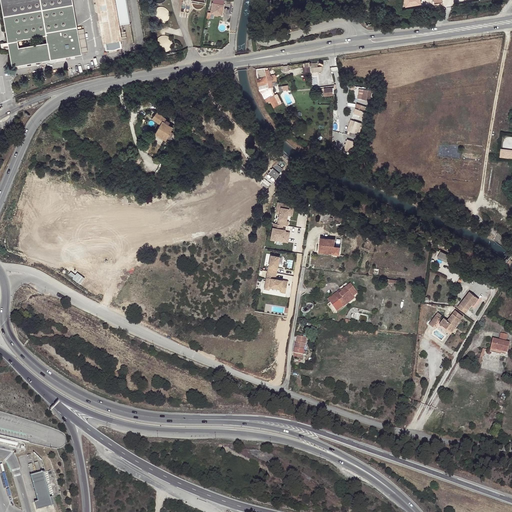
[(81,53),(87,52),(83,29),(78,30),(72,0),(0,0),(8,42),(9,49),(12,66),(82,54),(81,53)]
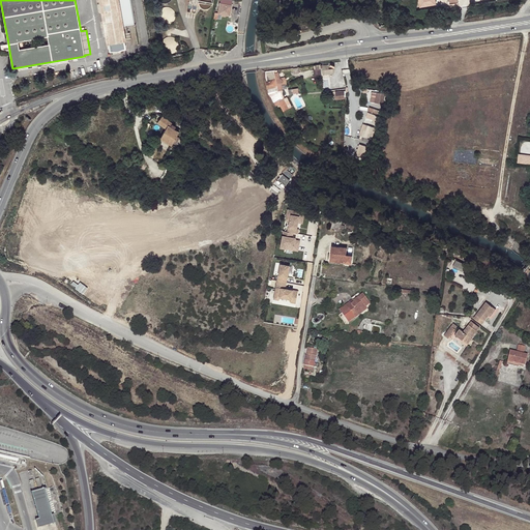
[(128,24),(137,23),(131,0),(97,0),(109,54),(128,50),(126,41),(134,40),(133,32),(130,32),(128,24)]
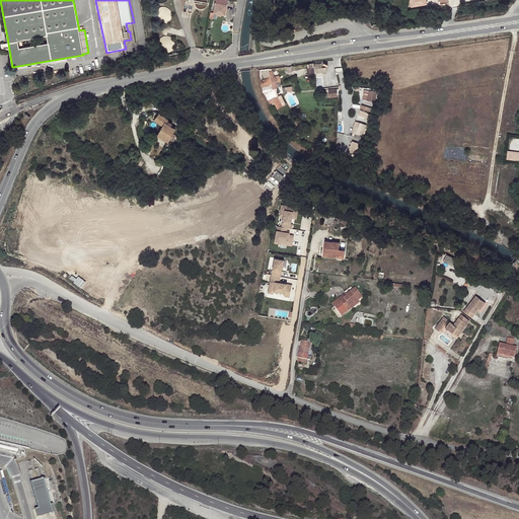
[(225,15),(228,0),(216,0),(214,12),(218,13),(218,15),(221,16),(221,14),(225,15)]
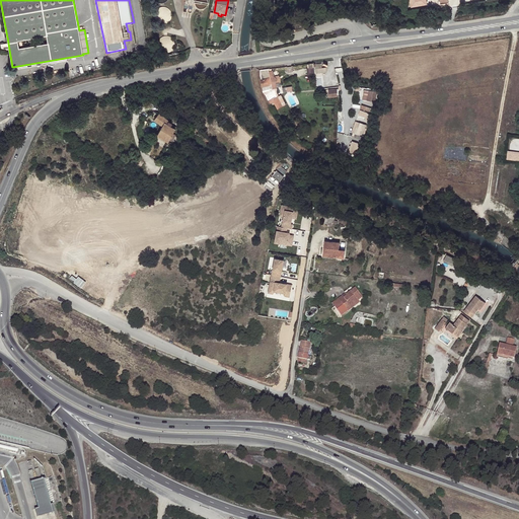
[(171,14),(171,12),(170,9),(168,7),(166,6),(163,5),(160,6),(158,7),(156,9),(155,11),(154,14),(155,17),(156,19),(158,21),(161,22),(163,22),(166,22),(168,20),(170,19),(171,17),(171,14)]
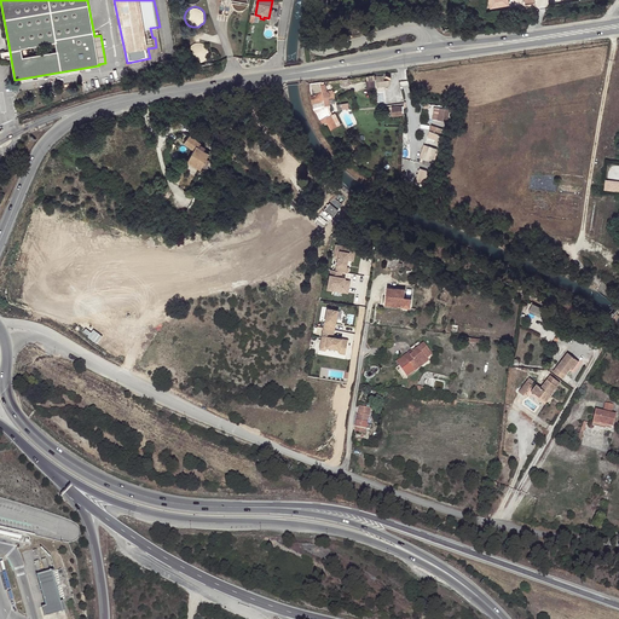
[(208,50),(208,46),(206,44),(202,41),(200,41),(196,41),(192,42),(190,45),(189,48),(189,52),(190,56),(191,58),(194,61),(196,61),(200,62),(202,61),(204,59),(207,57),(208,55),(209,52),(208,50)]
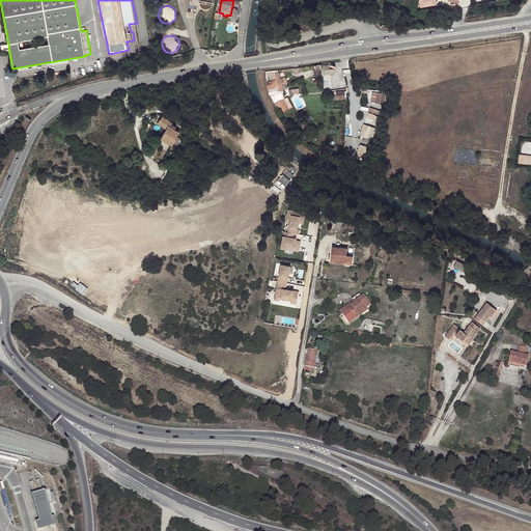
[(0,45),(1,53),(9,51),(8,44),(0,45)]
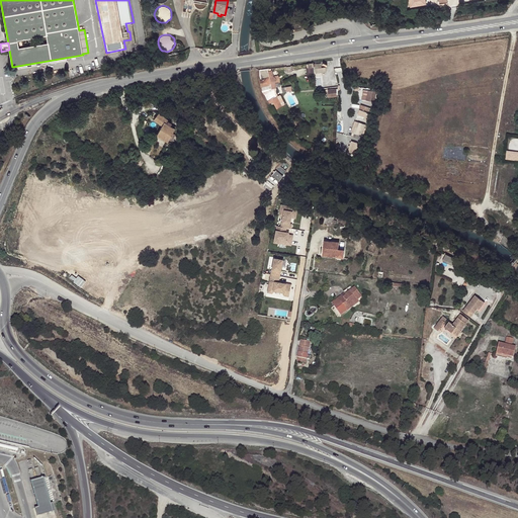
[(325,63),(314,64),(316,73),(326,72),(325,63)]
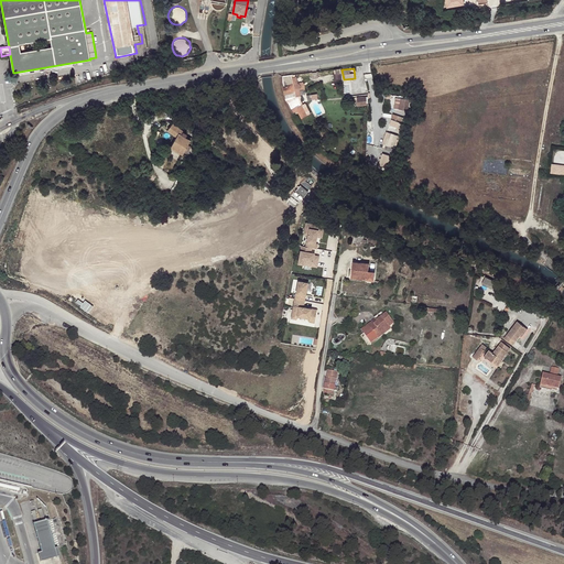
[(292,75),(283,76),(282,82),(284,87),(282,87),(285,100),(288,104),(289,104),(294,114),(296,111),(296,112),(303,109),(300,104),(296,106),(293,100),(291,101),(290,99),(296,97),(292,75)]
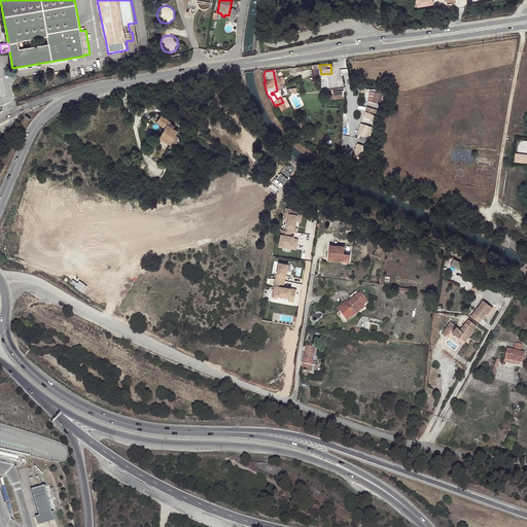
[(334,90),(334,99),(344,98),(344,90),(334,90)]
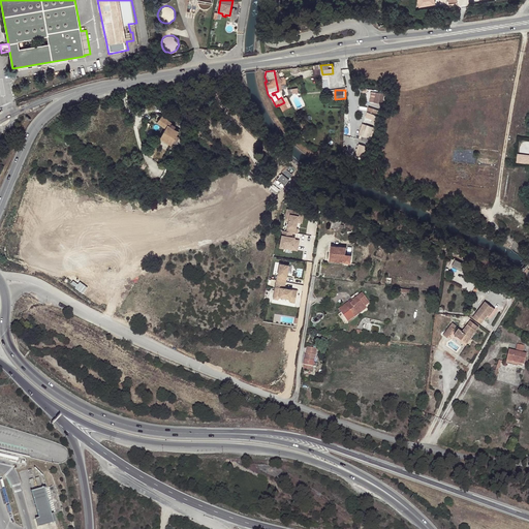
[(278,99),(281,97),(278,91),(272,93),(273,95),(275,94),(278,99)]
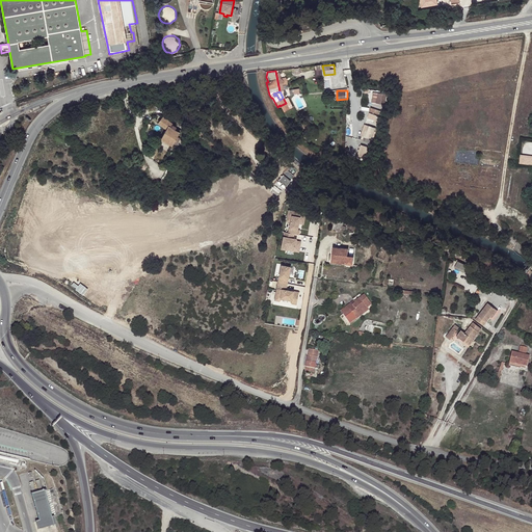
[(280,106),(284,112),(289,109),(286,103),(280,106)]
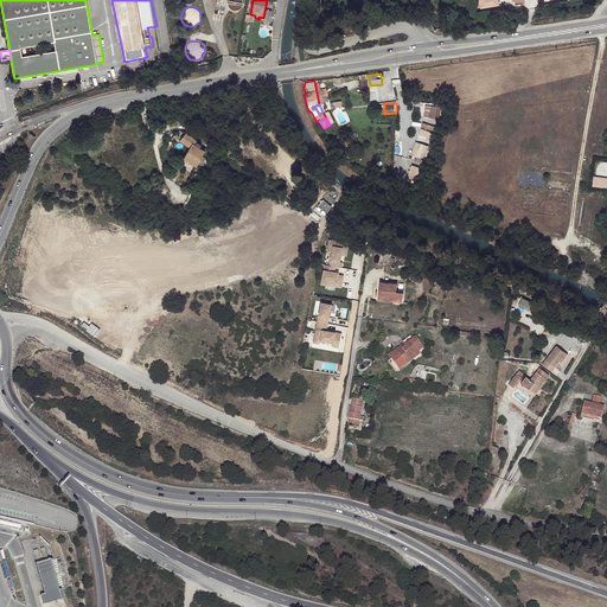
[(421,135),(430,138),(432,131),(434,132),(435,126),(422,123),(421,135)]
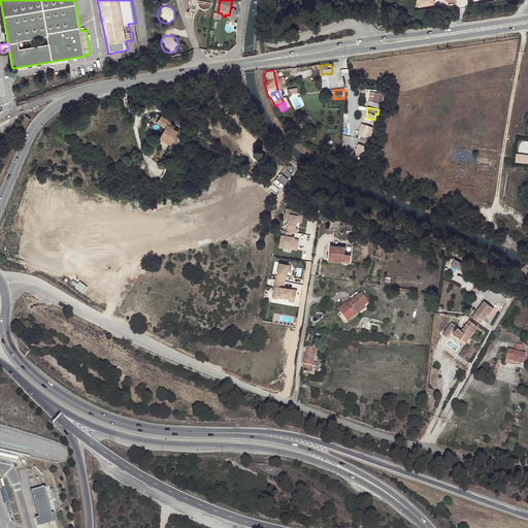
[(171,144),(178,132),(171,127),(173,123),(165,117),(161,116),(157,123),(166,128),(160,138),(171,144)]
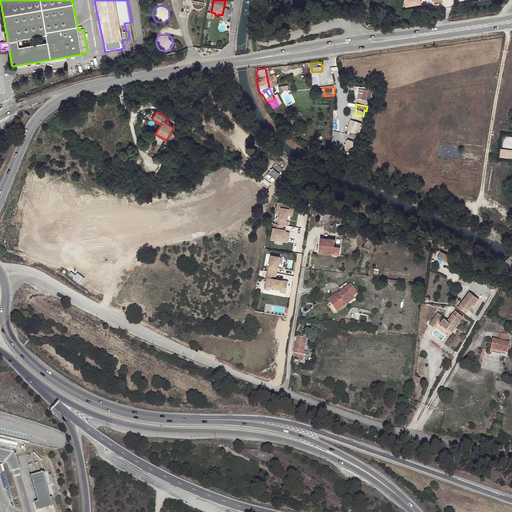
[(348,130),(360,134),(363,123),(351,119),(348,130)]
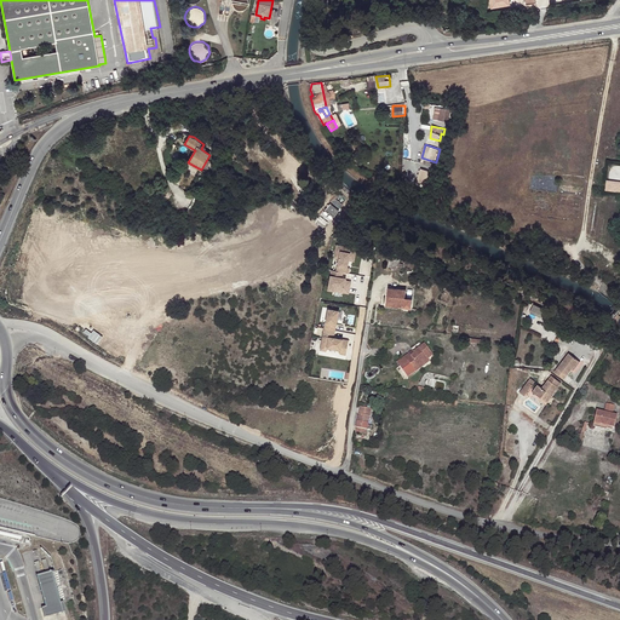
[(607,191),(619,191),(619,181),(607,181),(607,191)]
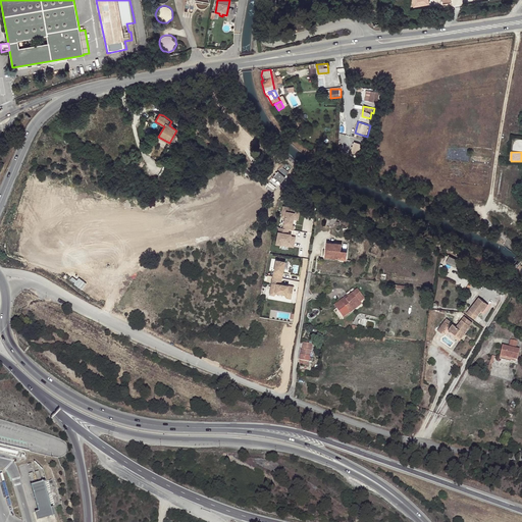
[(283,175),(280,181),(288,187),(292,181),(283,175)]
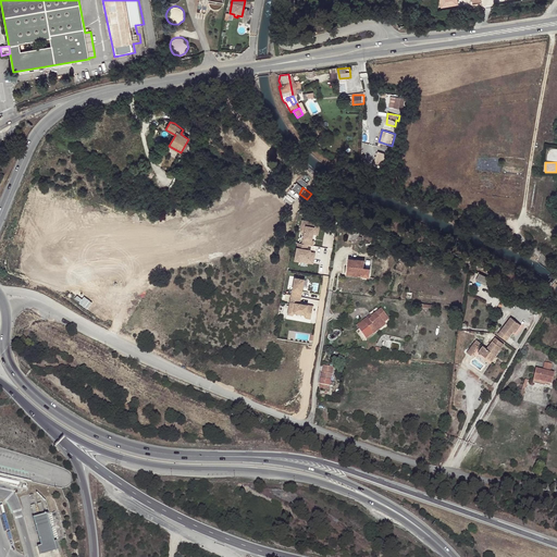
[(297,242),(294,260),(314,263),(317,251),(310,250),(311,246),(314,246),(316,239),(312,239),(313,234),(319,234),(321,223),(302,219),(300,232),(304,233),(301,243),(297,242)]
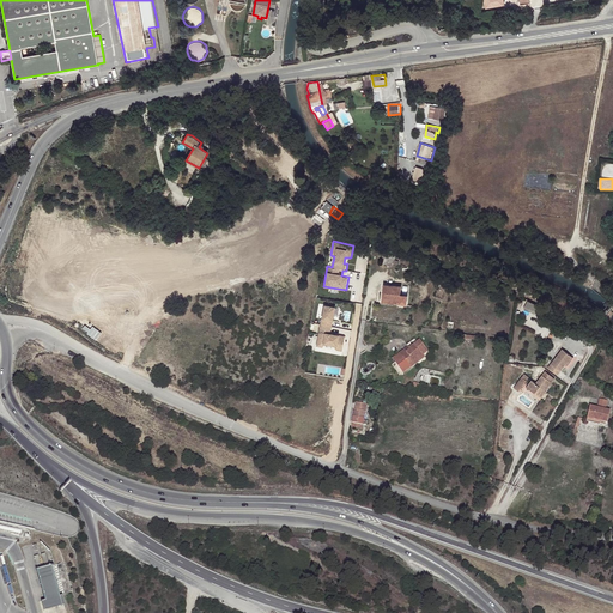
[(407,261),(394,256),(392,263),(400,266),(401,263),(406,265),(407,261)]
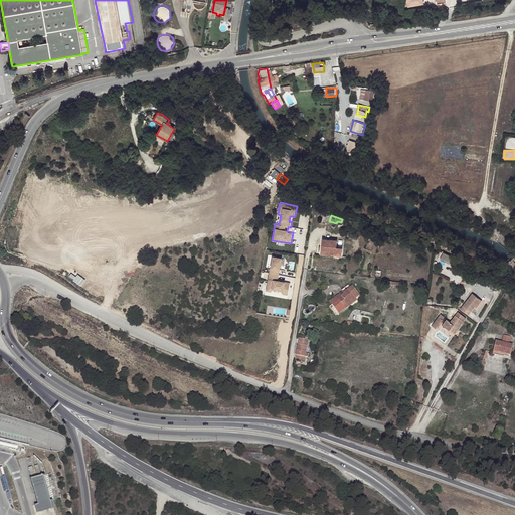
[(343,253),(348,254),(349,247),(344,246),(345,239),(330,237),(328,248),(343,250),(343,253)]
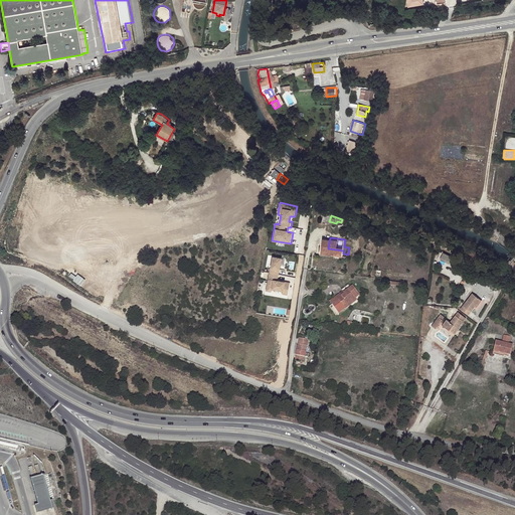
[(288,295),(290,282),(279,280),(282,256),(272,254),(267,290),(283,292),(283,294),(288,295)]
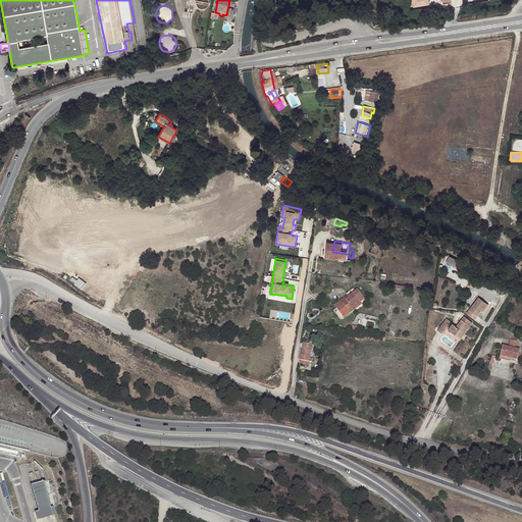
[(459,266),(449,261),(446,268),(456,273),(459,266)]
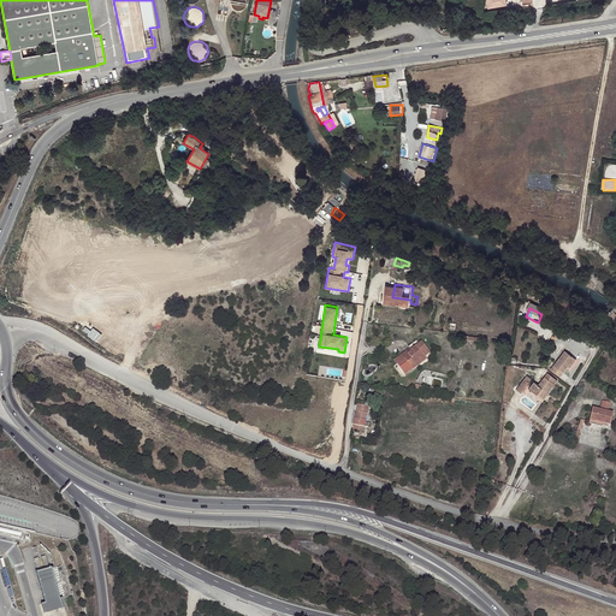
[(406,350),(400,353),(410,367),(415,363),(414,361),(422,356),(428,351),(420,341),(409,349),(410,350),(407,353),(406,350)]
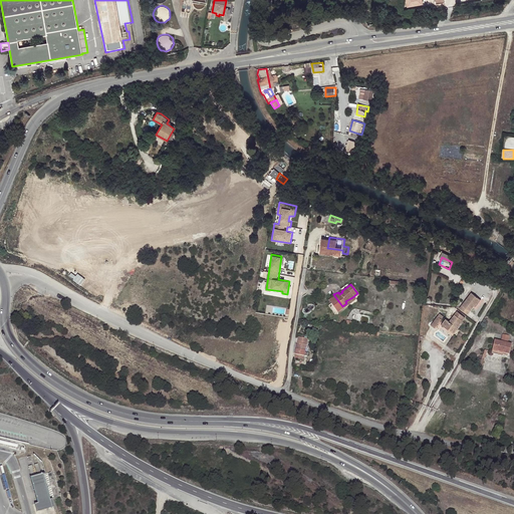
[(343,307),(354,299),(352,297),(345,301),(346,303),(342,306),(343,307)]
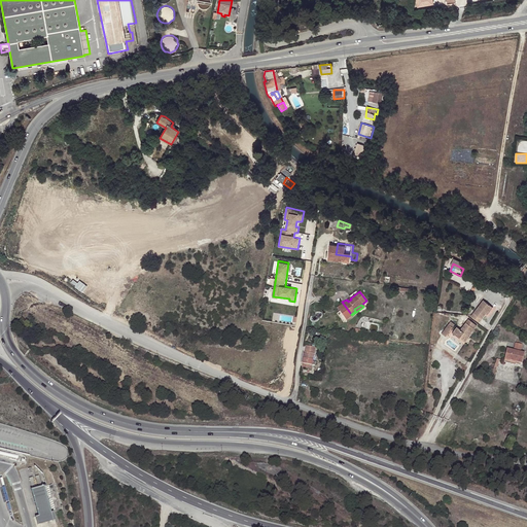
[(490,313),(481,307),(471,323),(481,328),(487,319),(490,313)]
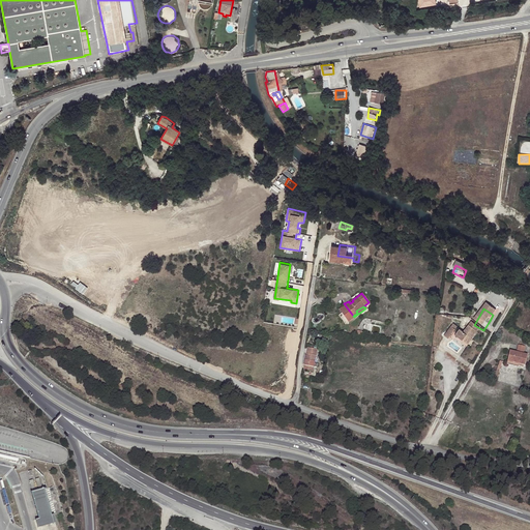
[(445,334),(449,337),(458,325),(453,322),(445,334)]
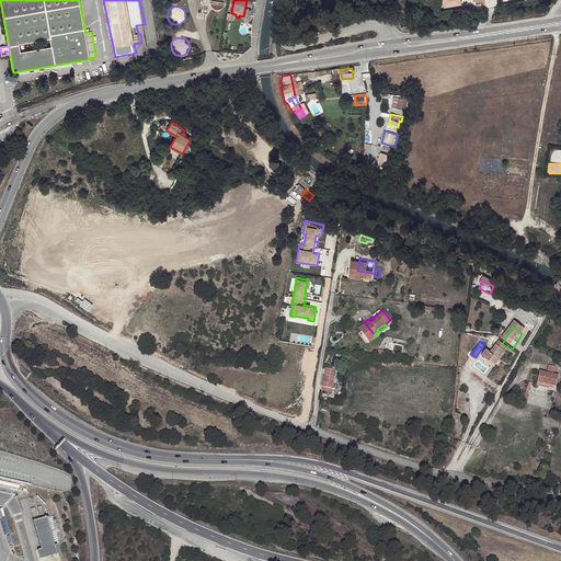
[(501,365),(503,366),(511,353),(501,347),(493,359),(489,357),(487,362),(490,364),(489,366),(497,370),(501,365)]
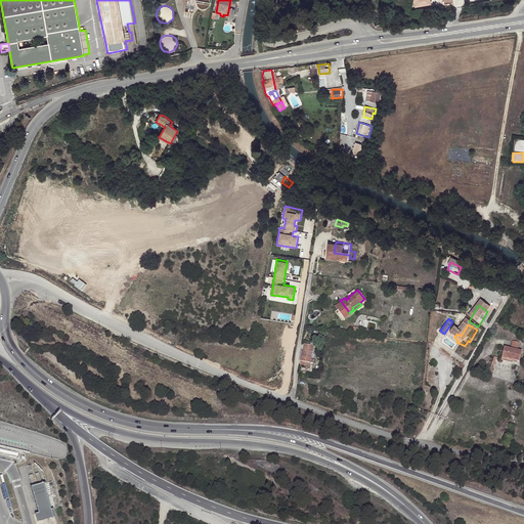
[(448,340),(451,337),(452,335),(448,332),(441,341),(447,345),(448,343),(447,342),(448,340)]
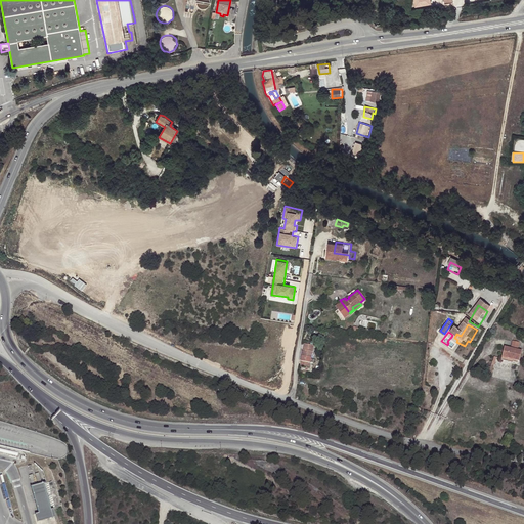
[(505,349),(503,359),(514,362),(521,363),(523,352),(518,351),(520,344),(513,343),(511,350),(505,349)]
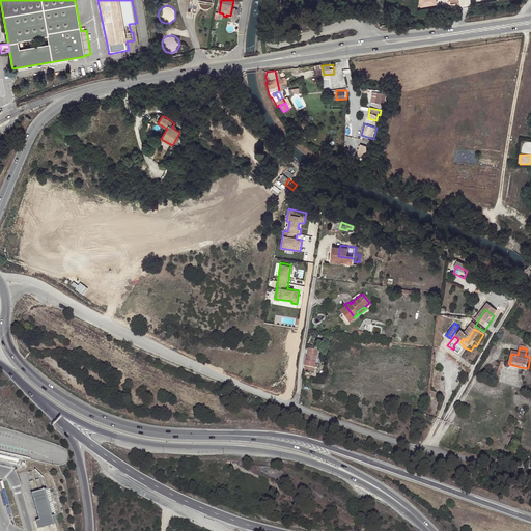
[(314,369),(316,357),(306,355),(305,367),(314,369)]
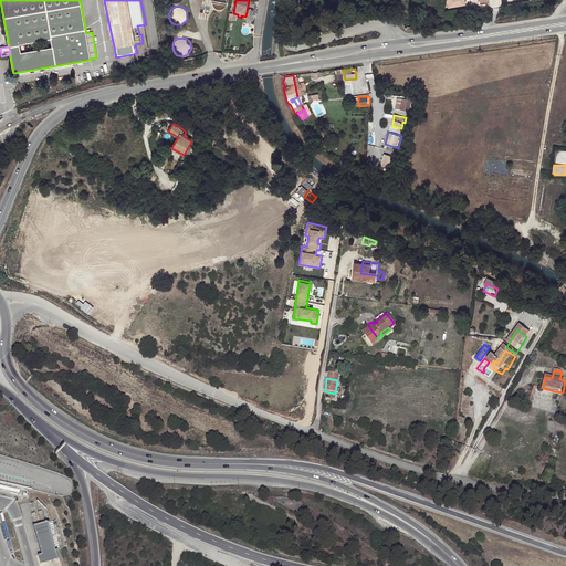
[(55,551),(46,522),(33,525),(41,554),(55,551)]
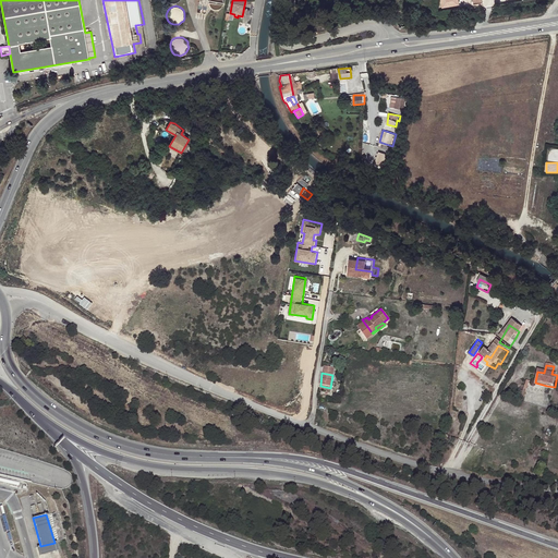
[(40,546),(37,547),(39,556),(59,550),(57,542),(55,543),(40,546)]
